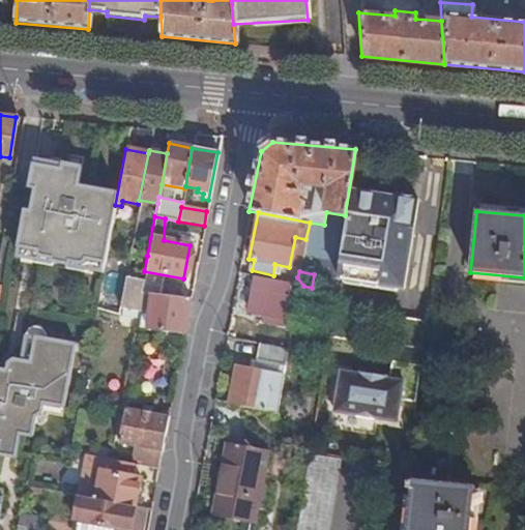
[(288,284),(254,277),(246,313),(281,319),(288,284)]
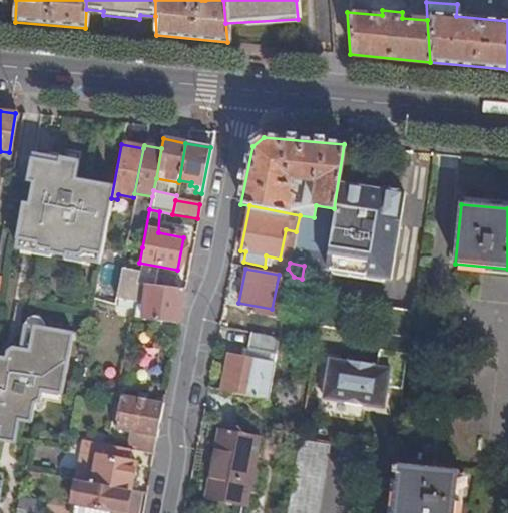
[(115,292),(95,285),(92,300),(112,305),(115,292)]
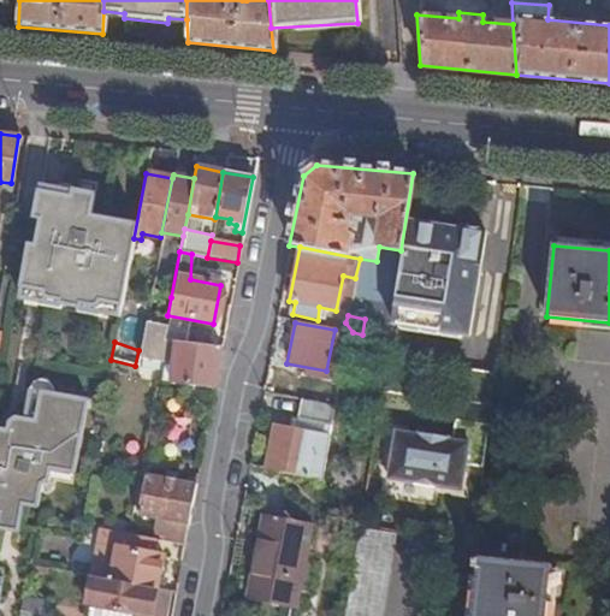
[(212,389),(220,348),(175,342),(171,384),(212,389)]
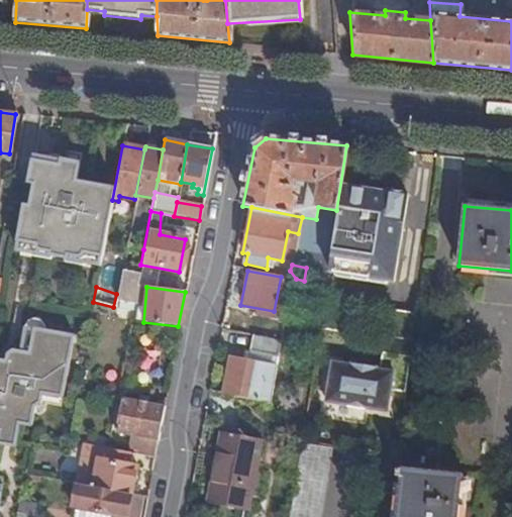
[(0,440),(20,444),(25,417),(36,419),(40,394),(67,398),(79,329),(24,319),(18,356),(0,353),(0,440)]
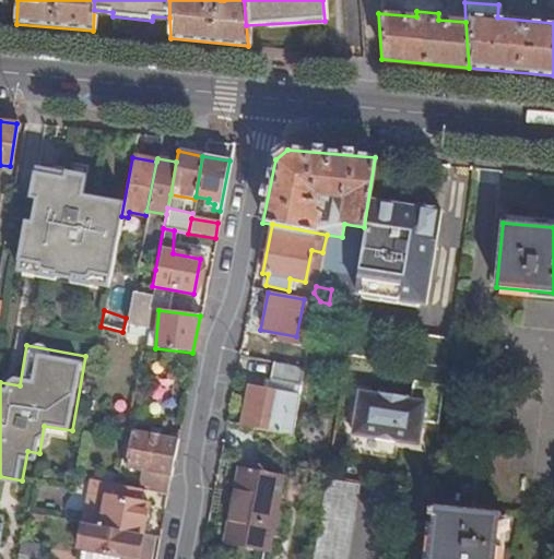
[(302,369),(270,363),(267,381),(298,387),(302,369)]
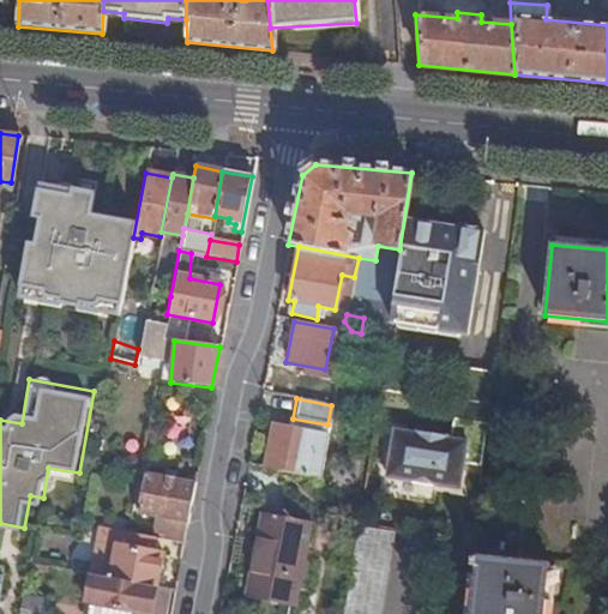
[(391,423),(385,479),(465,487),(473,420),(455,419),(453,431),(391,423)]
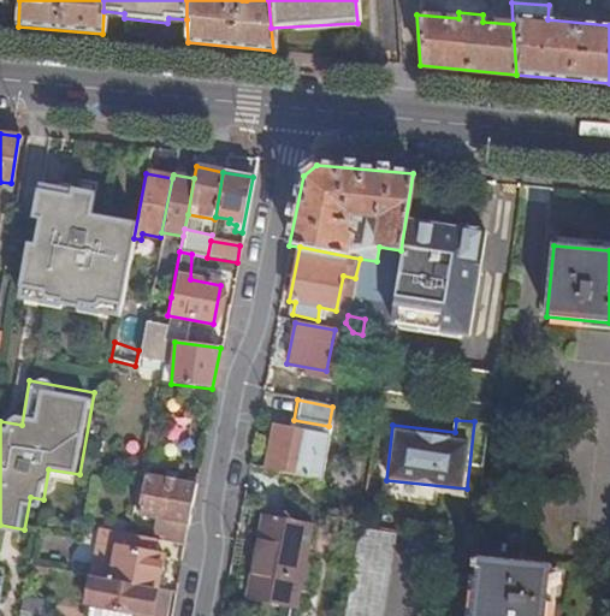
[(264,469),(319,480),(327,433),(318,432),(318,437),(312,436),(312,434),(272,427),(264,469)]
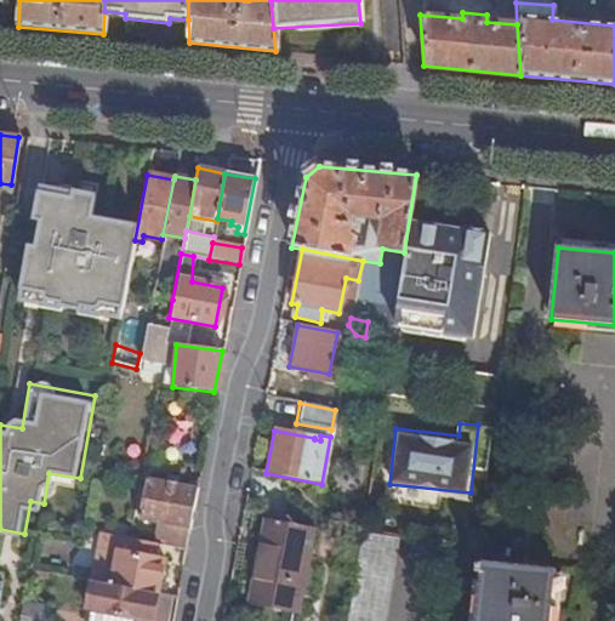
[(188,529),(195,489),(144,480),(137,519),(158,524),(188,529)]
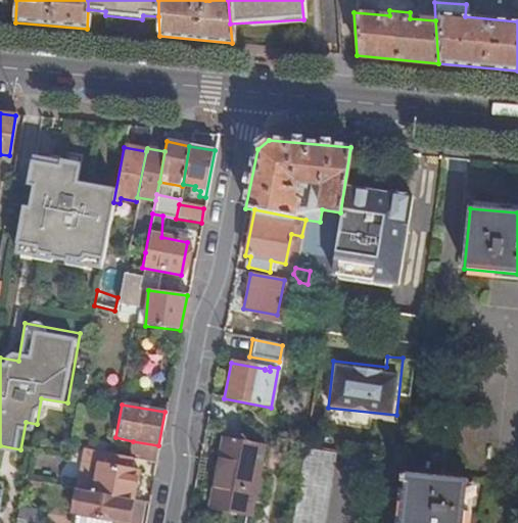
[(207,510),(247,518),(263,445),(222,436),(207,510)]
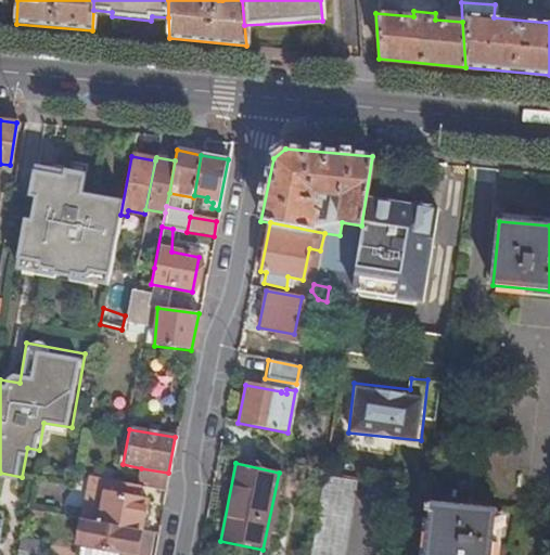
[(141,468),(137,487),(164,491),(168,473),(141,468)]
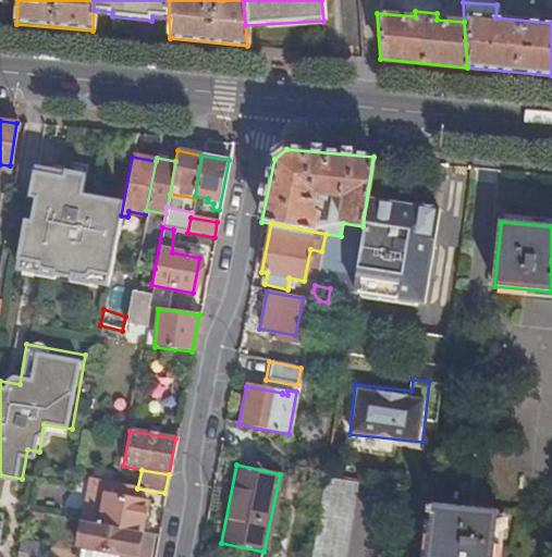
[(36,514),(44,478),(31,475),(24,511),(36,514)]
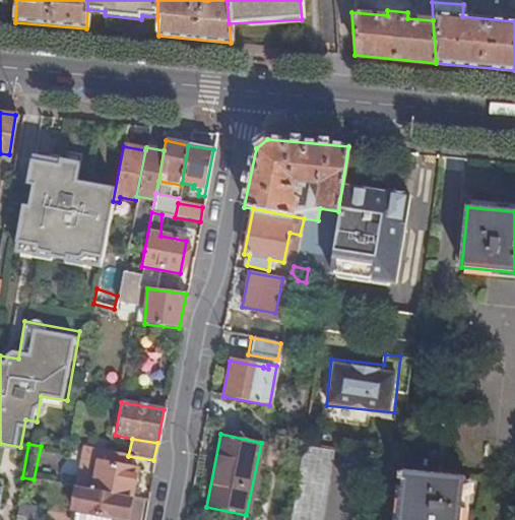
[(319,519),(330,447),(302,444),(290,519),(319,519)]
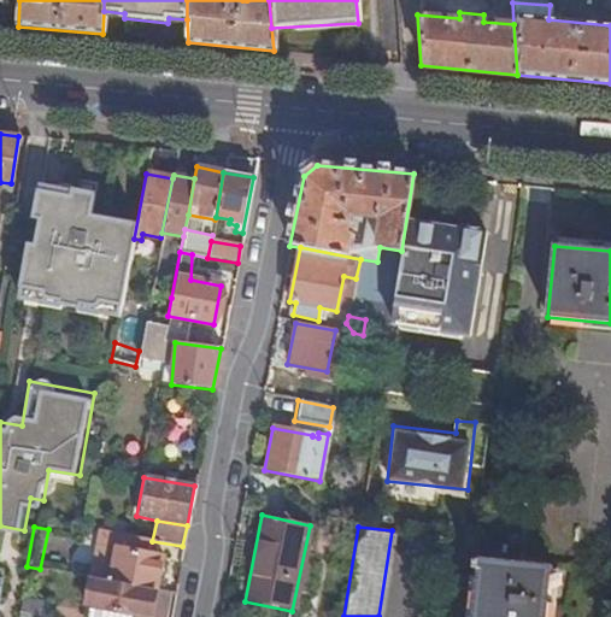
[(152,541),(125,536),(105,533),(104,540),(151,548),(152,541)]
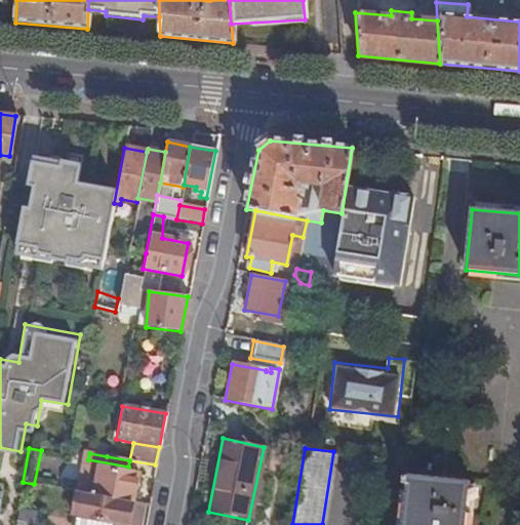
[(87,466),(78,463),(73,491),(76,492),(131,502),(136,474),(127,472),(128,467),(88,459),(87,466)]
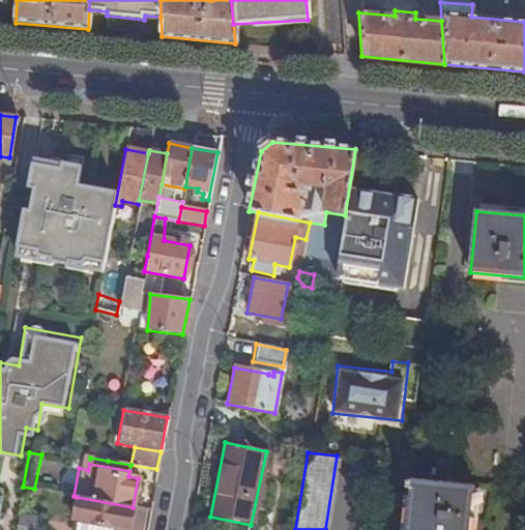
[(468,529),(473,484),(412,478),(406,529),(468,529)]
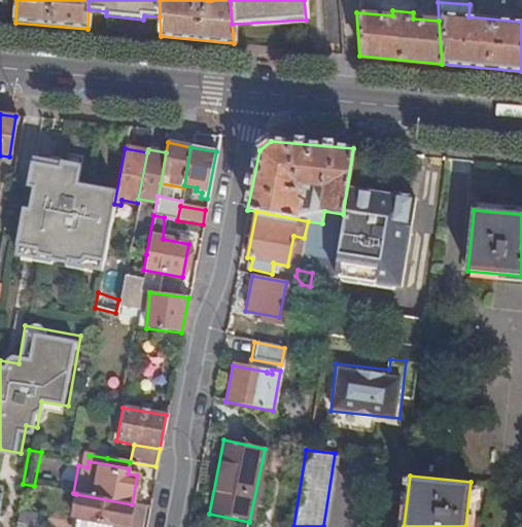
[(132,504),(76,494),(71,518),(74,519),(113,526),(127,526),(128,526),(136,526),(138,526),(142,506),(132,504)]
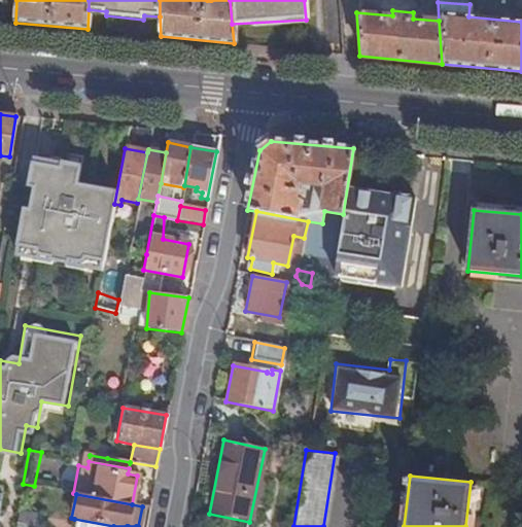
[(41,526),(44,519),(16,514),(13,526),(41,526)]
